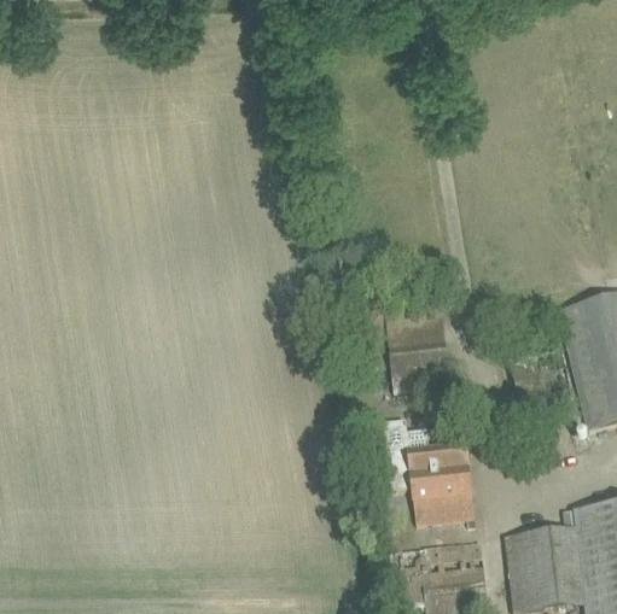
[(616,422),(616,292),(560,307),(589,428),(616,422)]
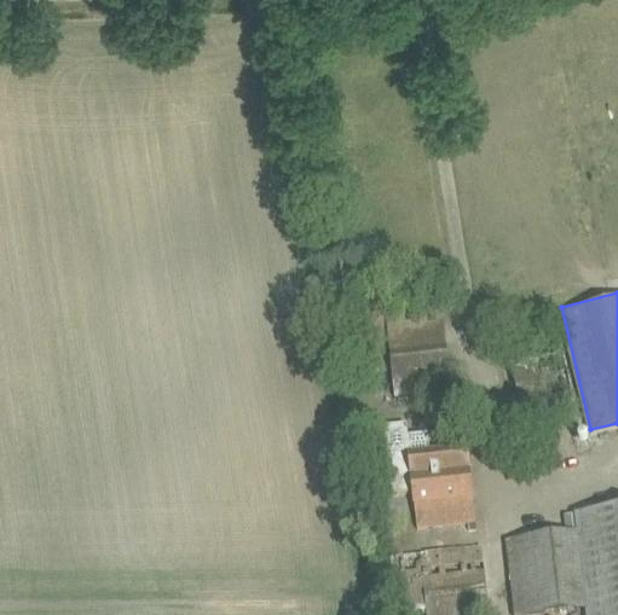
[(440,306),(416,308),(365,313),(373,372),(391,370),(393,395),(449,389),(440,306)]
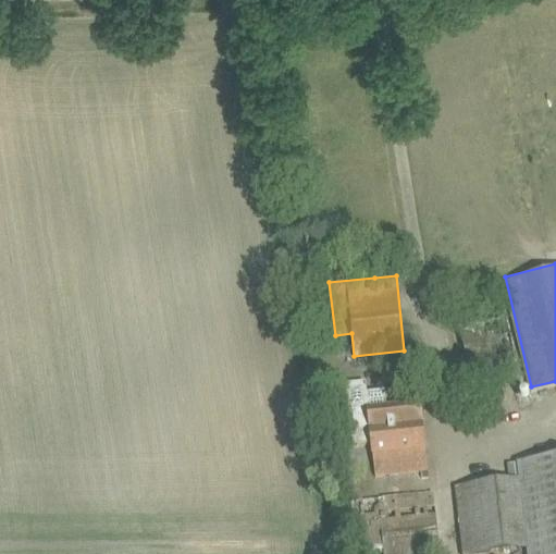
[(516,357),(505,315),(456,327),(467,369),(516,357)]
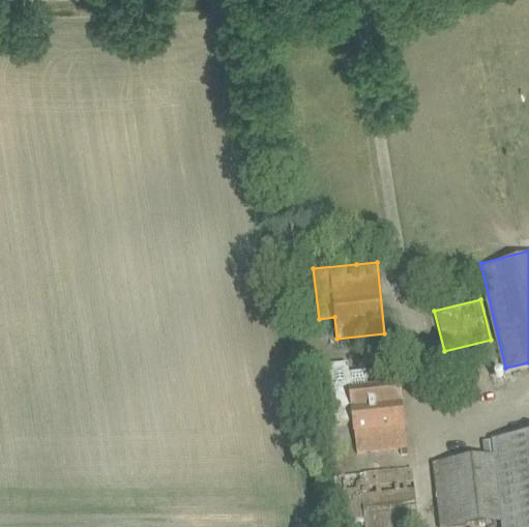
[(479,376),(474,354),(438,363),(443,384),(479,376)]
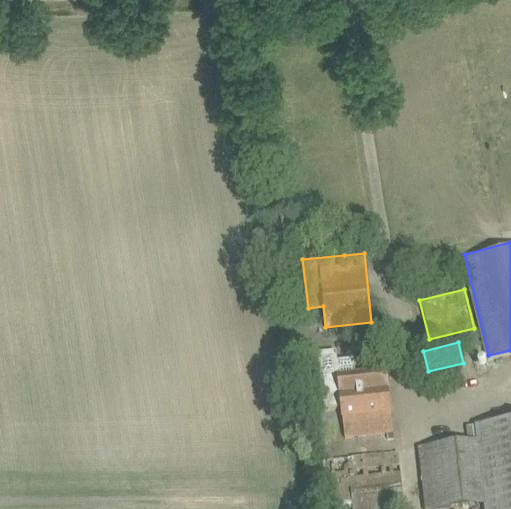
[(386,369),(337,374),(339,389),(387,384),(386,369)]
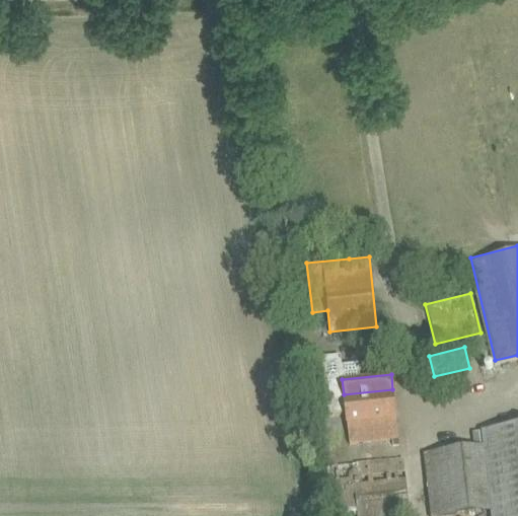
[(346,412),(344,394),(342,379),(324,381),(328,414),(346,412)]
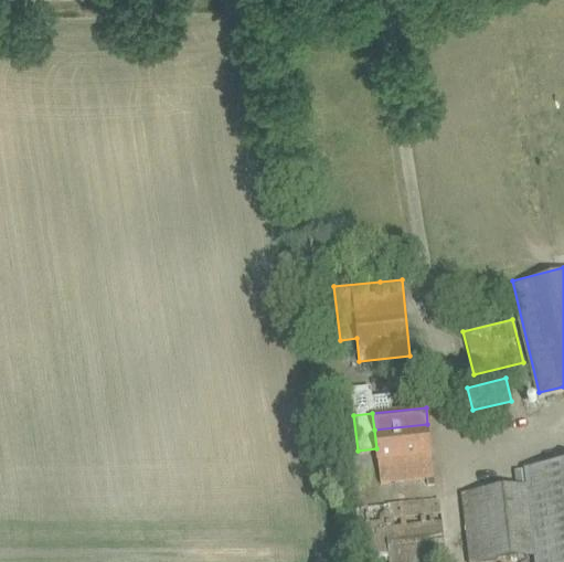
[(374,430),(376,448),(380,481),(426,477),(426,484),(434,483),(427,424),(374,430)]
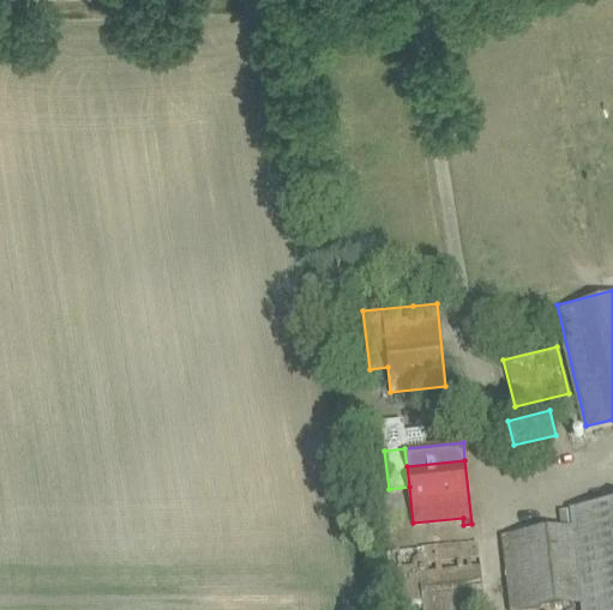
[(612,609),(612,502),(571,508),(582,604),(582,609),(612,609)]
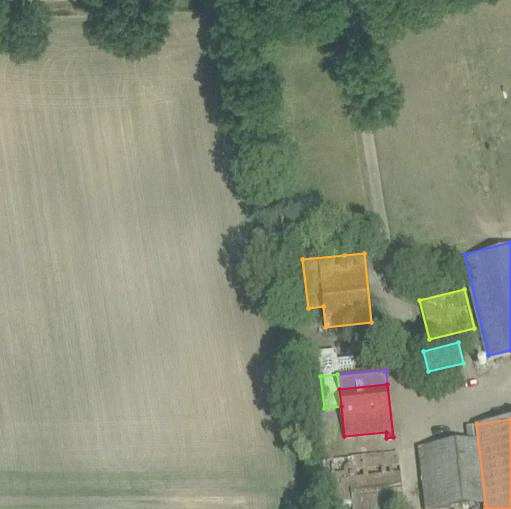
[(424,508),(439,508),(485,504),(476,424),(464,425),(467,442),(418,447),(424,508)]
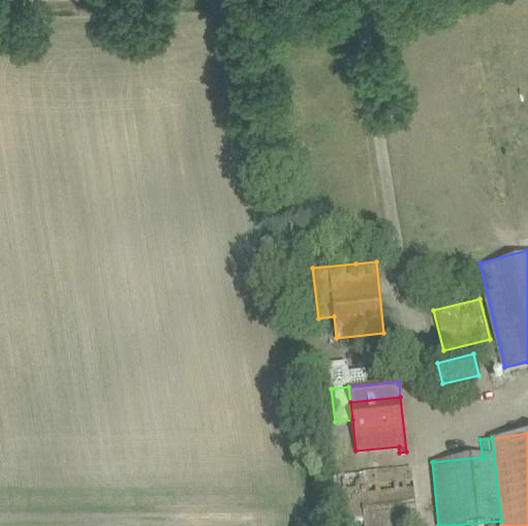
[(341,524),(364,522),(364,525),(379,525),(416,523),(410,465),(332,474),(335,502),(339,502),(341,524)]
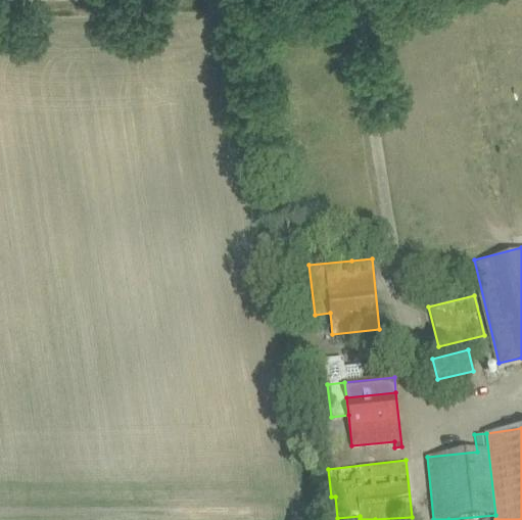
All buildings are outlined.
